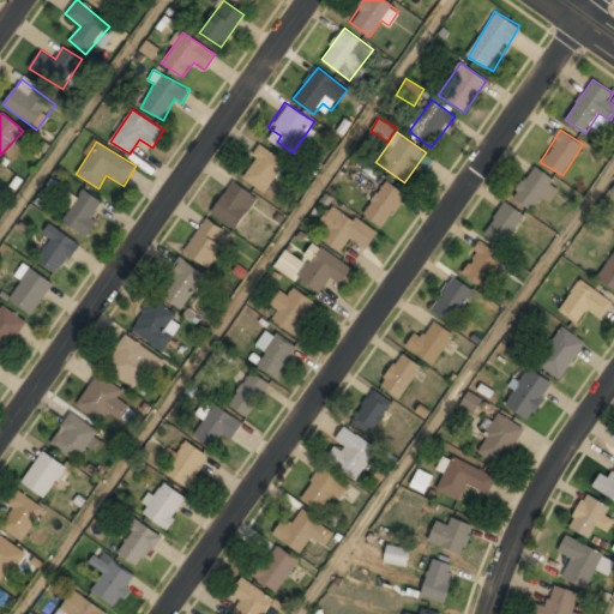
[(287,163),(263,146),(240,175),(263,193),(287,163)]
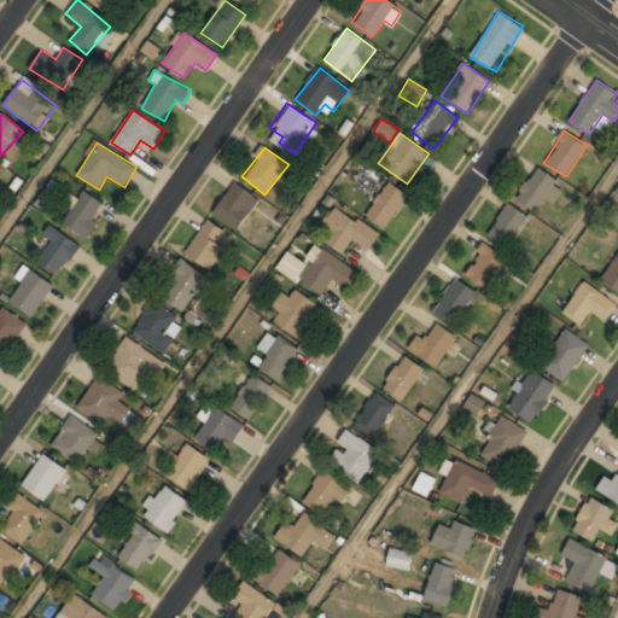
[(558,184),(540,168),(516,197),(535,213),(552,192),(552,191),(558,184)]
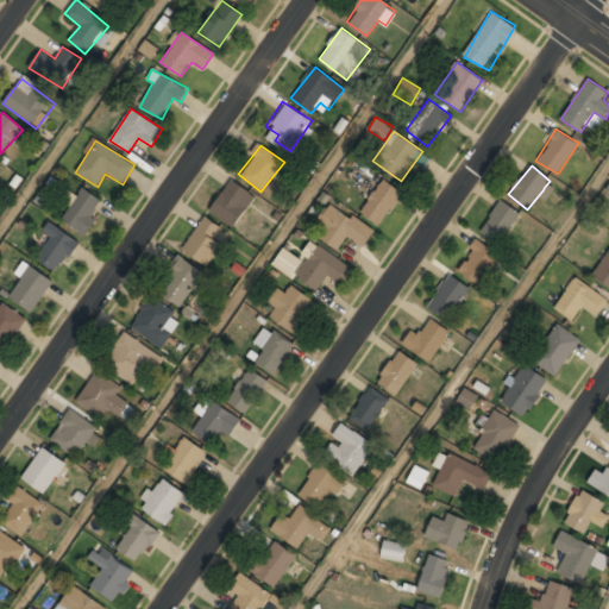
[(256,198),(233,180),(209,209),(232,227),(256,198)]
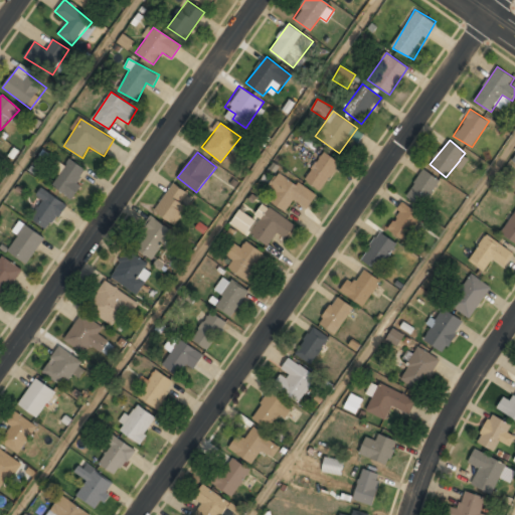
[(321,191),(340,163),(324,152),(305,180),(321,191)]
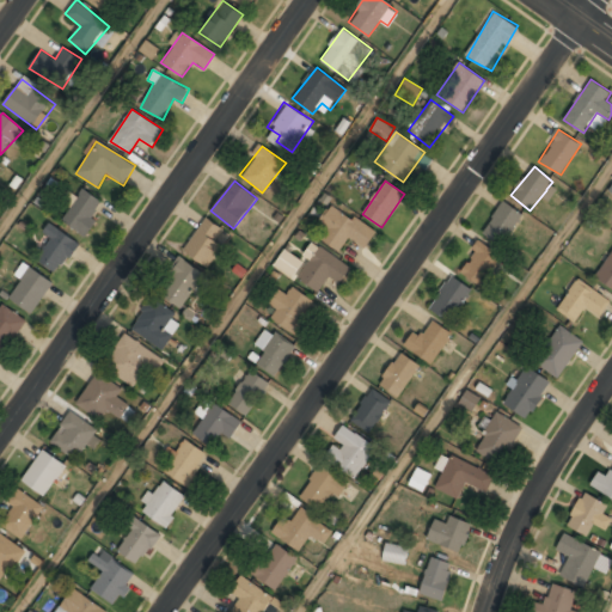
[(105,202),(81,189),(62,222),(86,236),(105,202)]
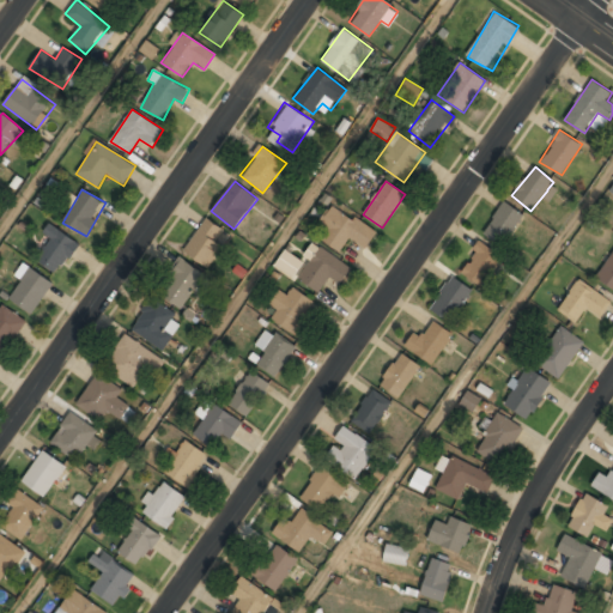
[(503,246),(525,216),(505,201),(483,231),(503,246)]
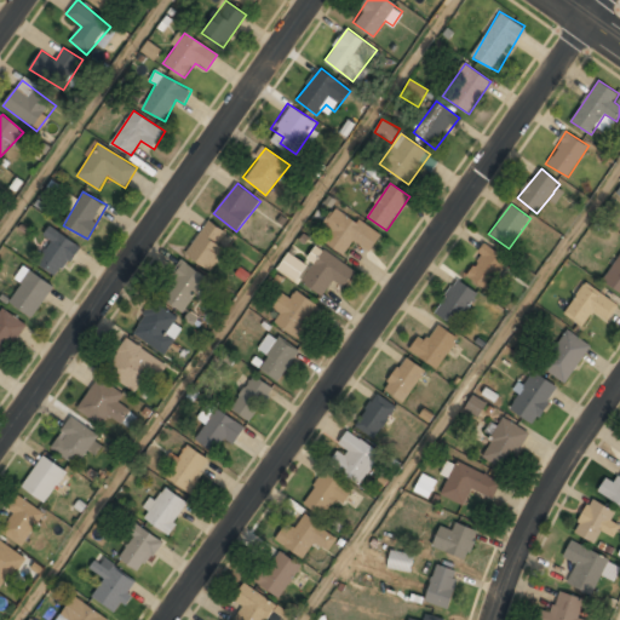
[(345,254),(352,242),(371,253),(382,234),(334,206),(321,228),(329,234),(325,242),(345,254)]
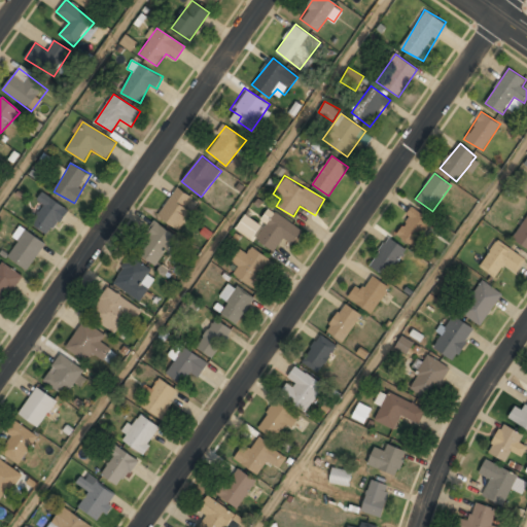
[(157,215),(177,229),(198,201),(178,187),(157,215)]
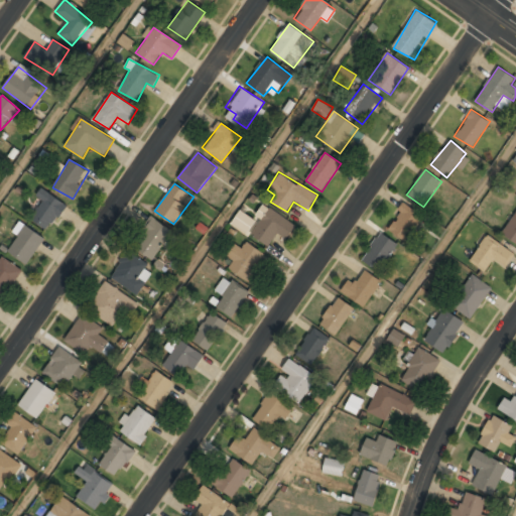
[(31,217),(45,230),(67,208),(44,186),(36,195),(44,203),(31,217)]
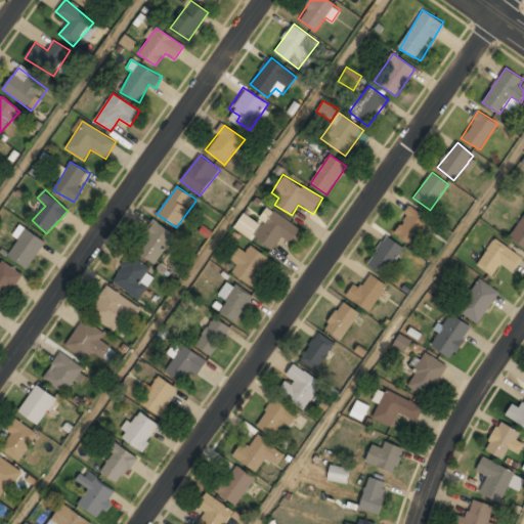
[(412,245),(430,219),(410,206),(393,231),(412,245)]
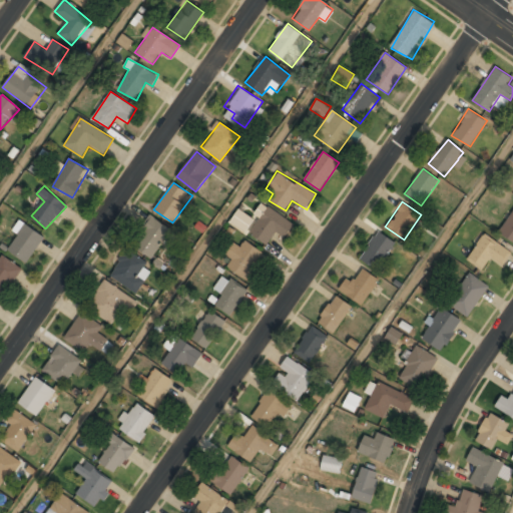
[(284,238),(294,223),(262,203),(254,214),(260,216),(248,233),(267,245),(275,232),(284,238)]
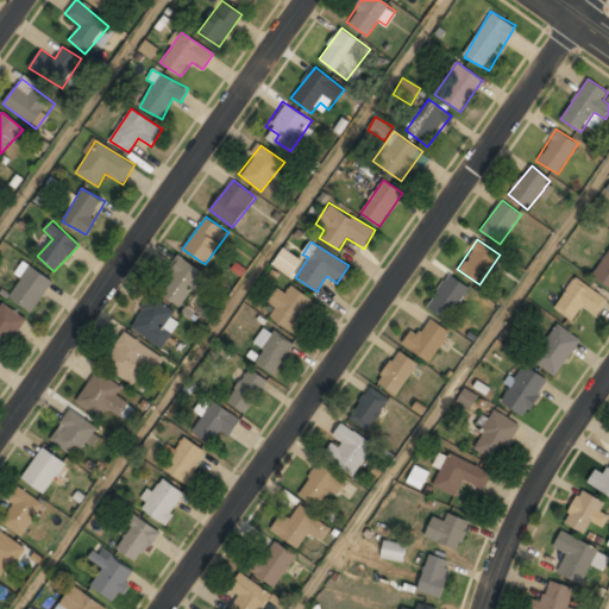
[(290,275),(301,262),(284,249),(274,262),(290,275)]
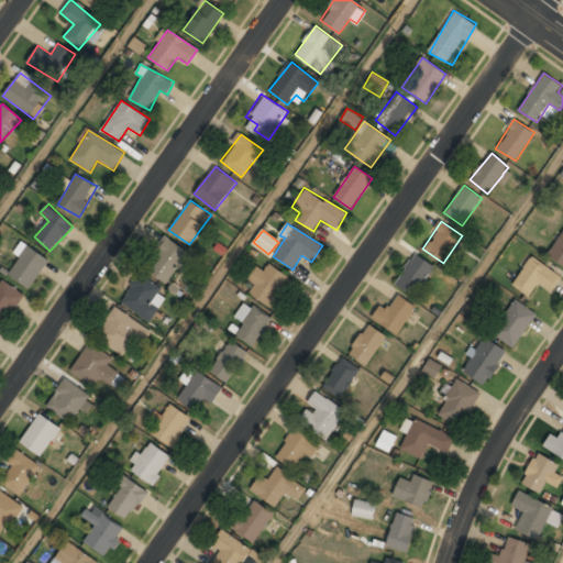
[(562,264),(562,230),(547,253),(562,264)]
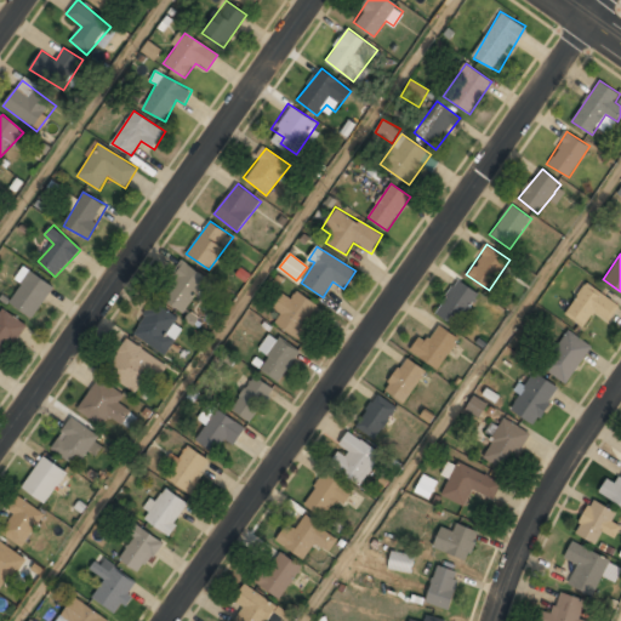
[(183,313),(208,279),(183,261),(159,296),(183,313)]
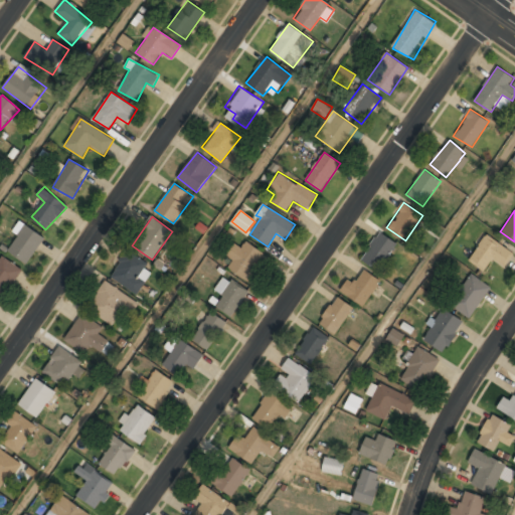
[(8,250),(27,264),(45,237),(20,220),(12,231),(19,236),(8,250)]
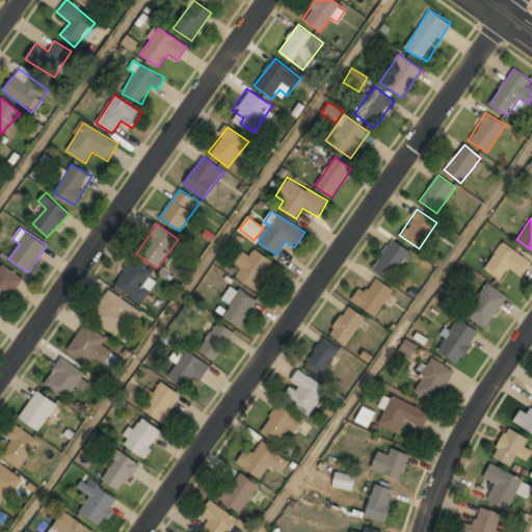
[(373,266),(390,278),(410,251),(394,238),(373,266)]
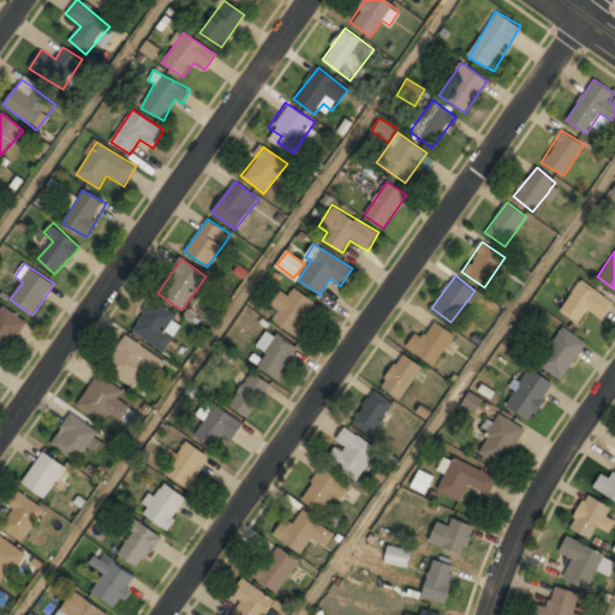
[(587,311),(603,320),(614,298),(578,280),(561,312),(581,322),(587,311)]
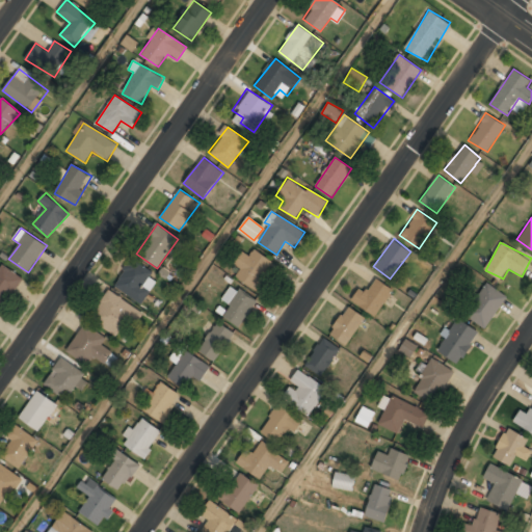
[(242,251),(234,263),(240,268),(236,274),(255,289),(273,264),(255,249),(248,257),(242,251)]
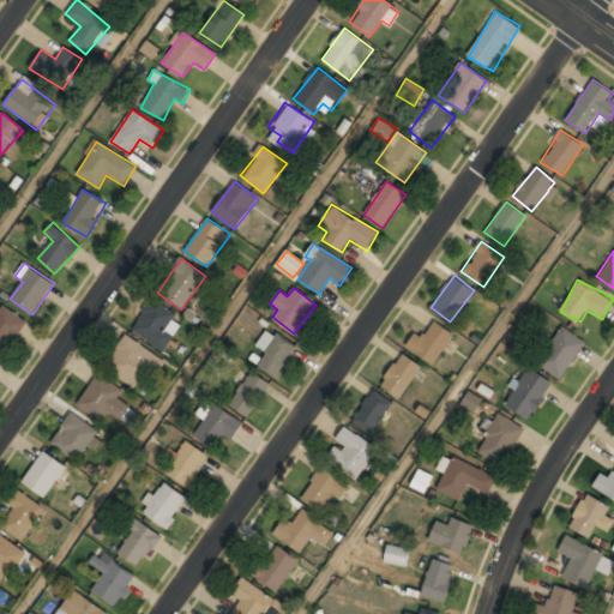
[(0,347),(5,350),(28,320),(1,300),(0,301),(0,347)]
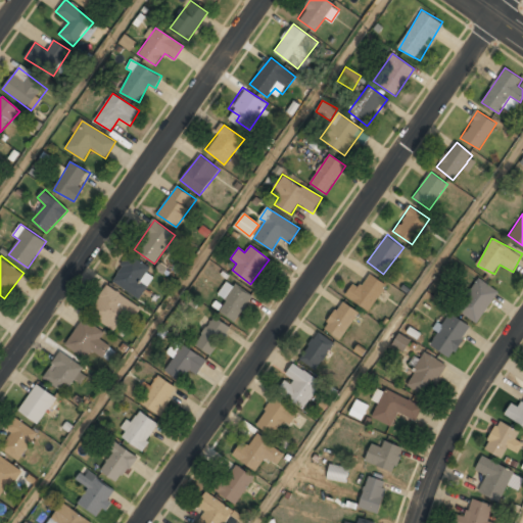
[(138,298),(146,285),(141,282),(149,269),(129,255),(112,282),(138,298)]
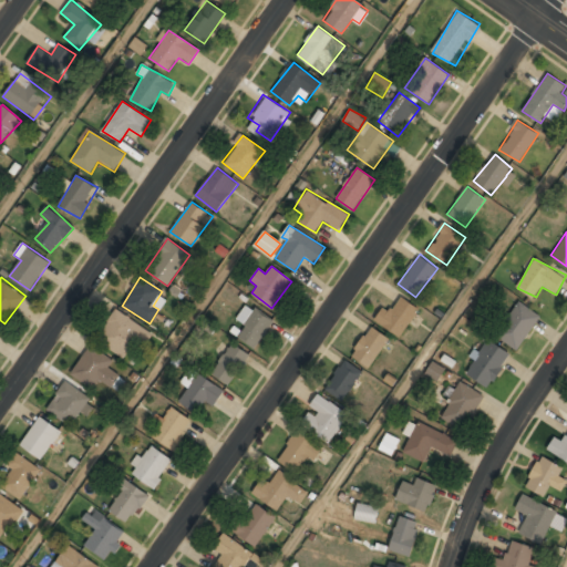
[(392,310),(384,305),(374,320),(400,338),(420,308),(402,296),(392,310)]
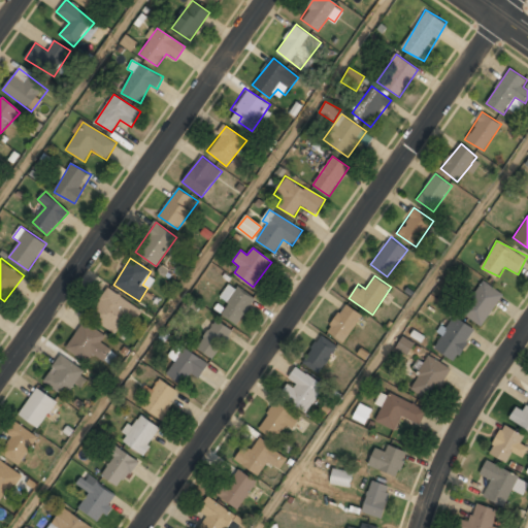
[(462,311),(482,325),(502,294),(483,281),(462,311)]
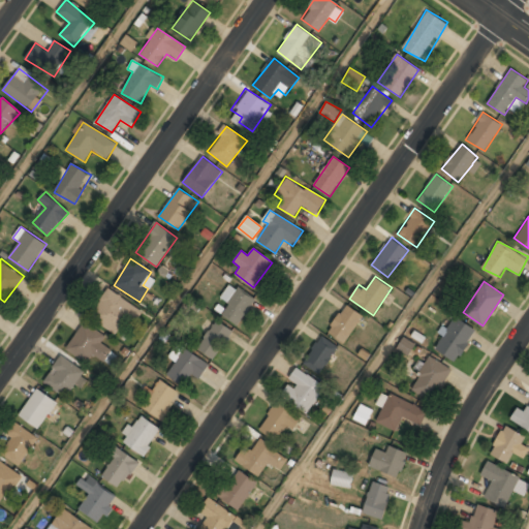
[(238,325),(255,299),(231,284),(222,297),(229,302),(221,315),(238,325)]
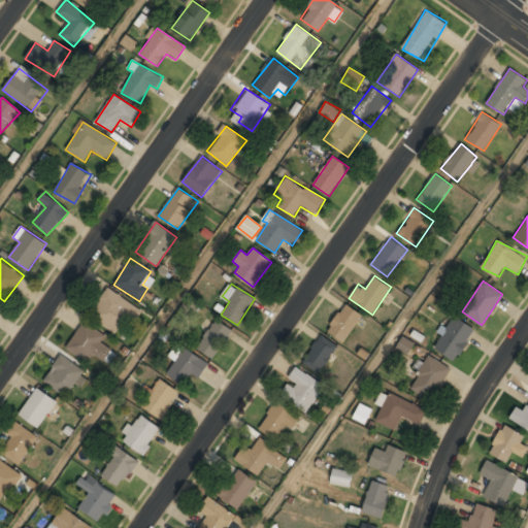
[(134,306),(106,290),(90,318),(119,334),(134,306)]
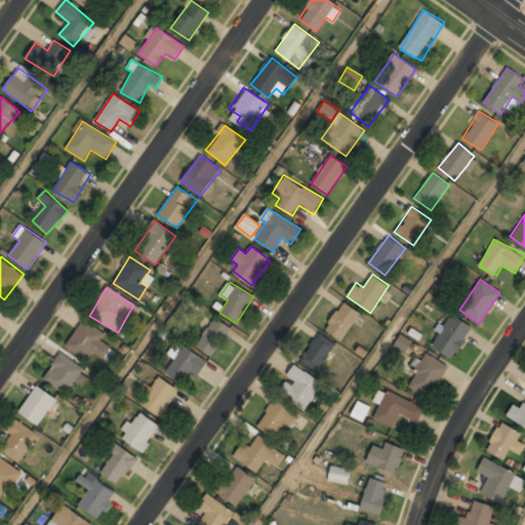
[(340,340),(361,315),(345,301),(324,328),(340,340)]
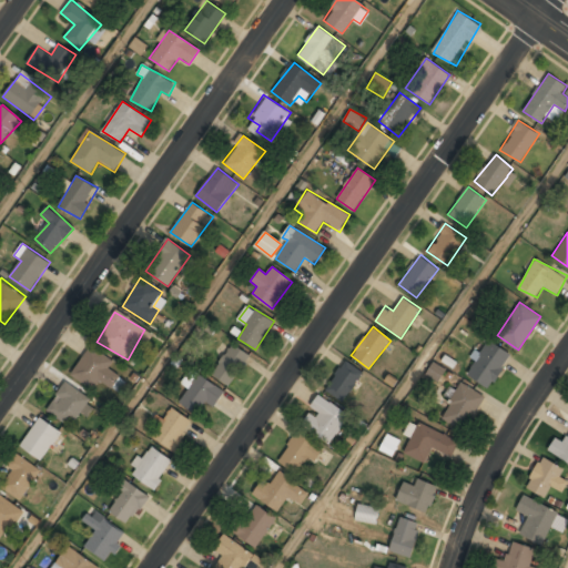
[(490,388),(510,352),(487,338),(467,375),(490,388)]
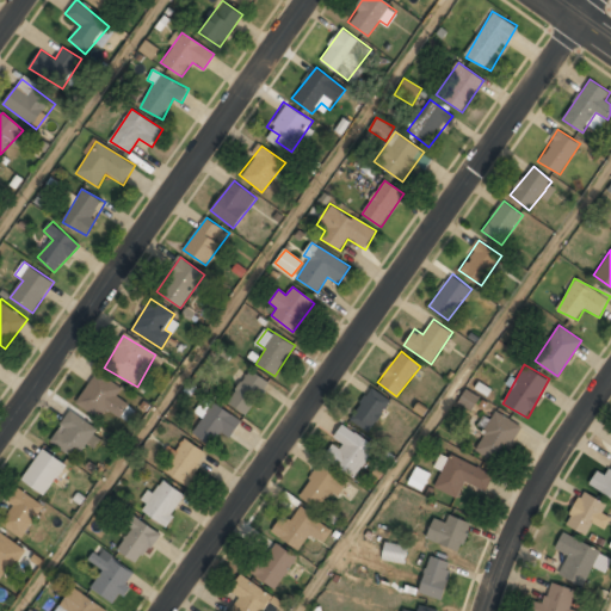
[(247,415),(269,381),(248,369),(228,403),(247,415)]
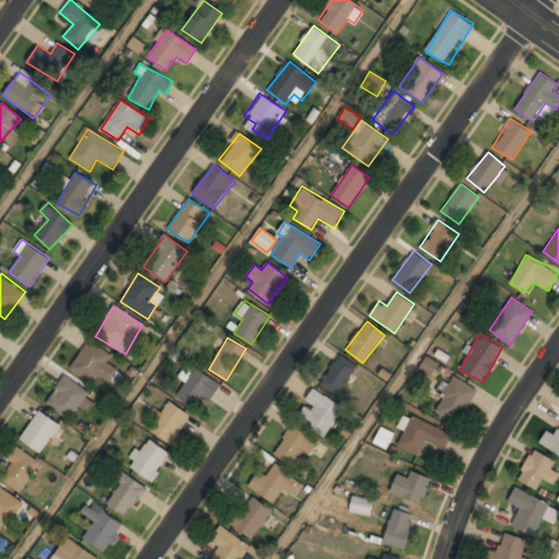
[(93,383),(98,375),(114,384),(125,367),(86,344),(71,370),(93,383)]
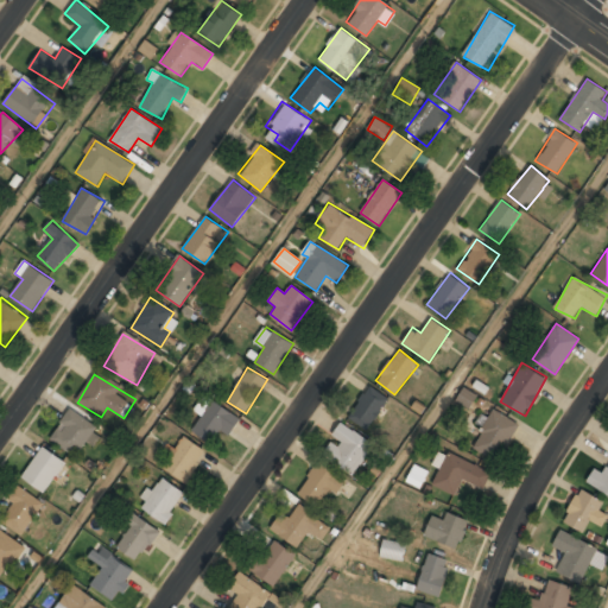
[(352,410),(369,425),(390,400),(372,385),(352,410)]
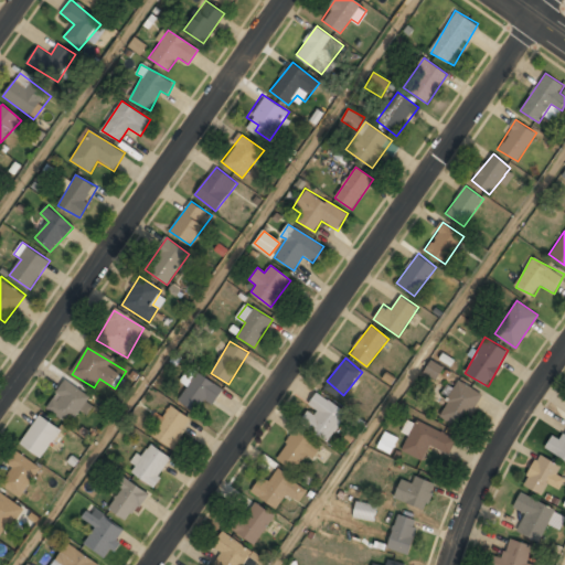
[(437,380),(444,368),(430,360),(424,373),(437,380)]
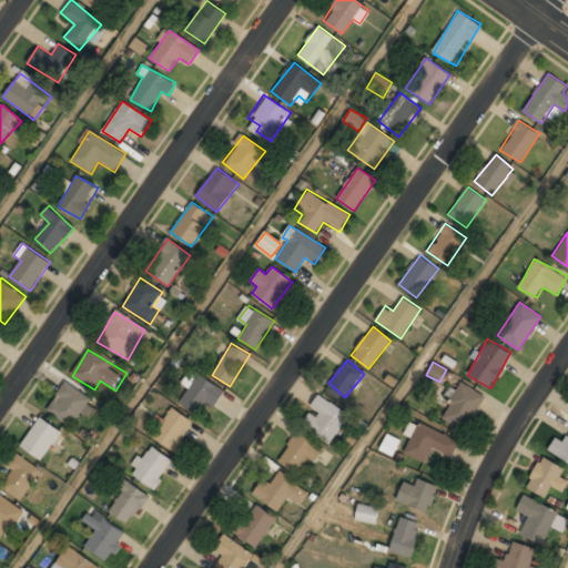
[(179,395),(203,414),(221,388),(195,371),(179,395)]
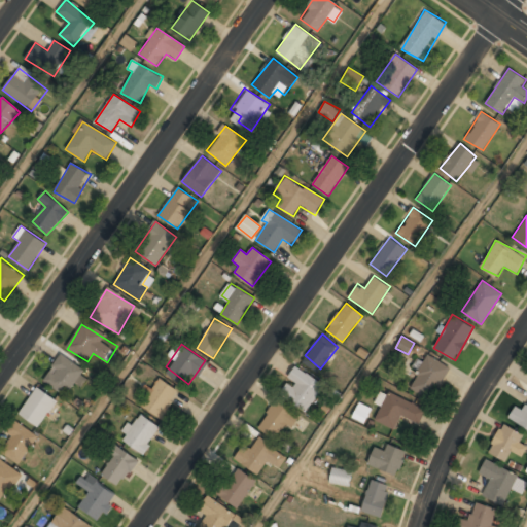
[(409,386),(429,400),(451,369),(429,354),(409,386)]
